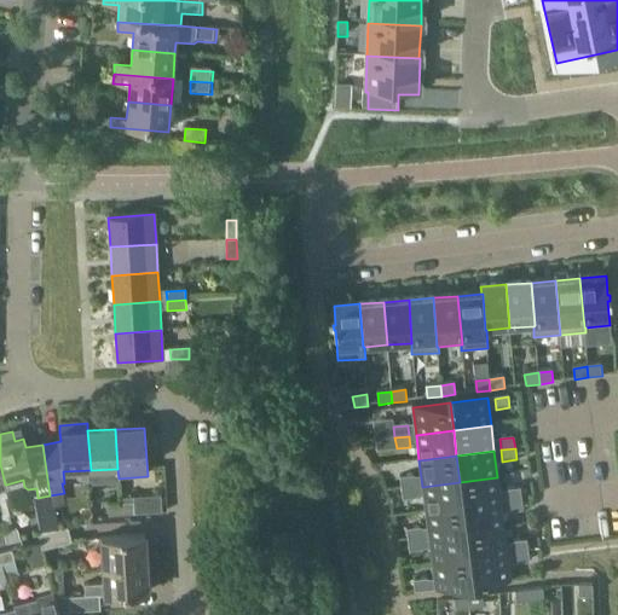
[(414,476),(400,479),(402,489),(415,487),(414,476)]
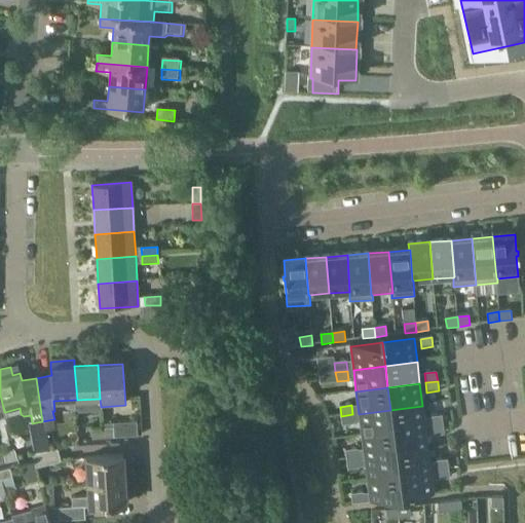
[(422,406),(390,410),(394,432),(425,427),(422,406)]
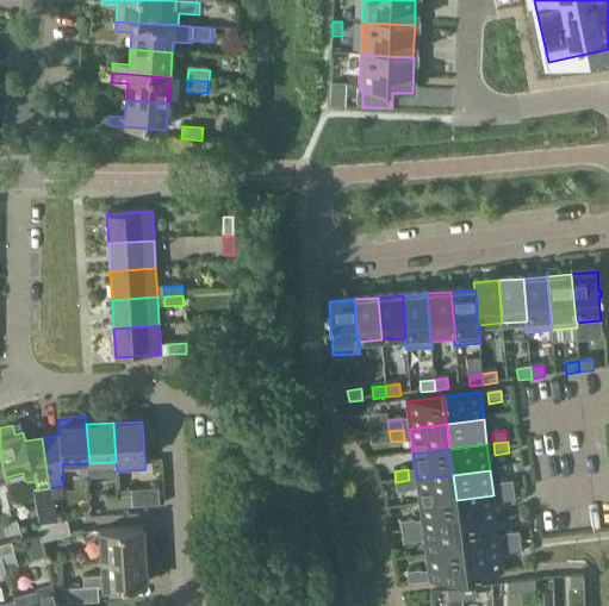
[(453,475),(416,480),(420,505),(457,500),(453,475)]
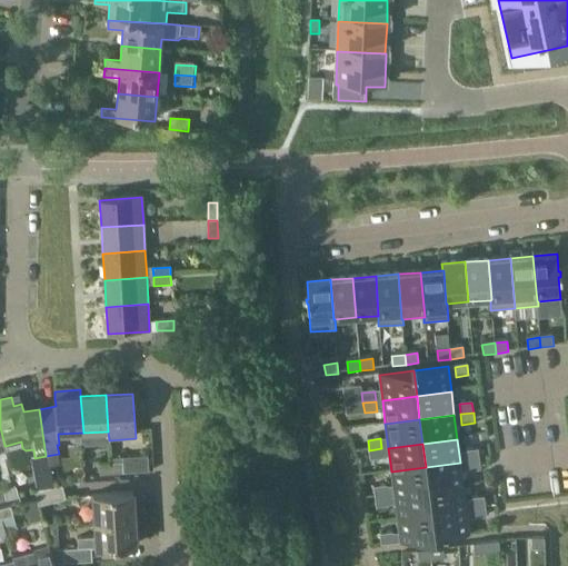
[(381,448),(369,450),(370,460),(384,458),(381,448)]
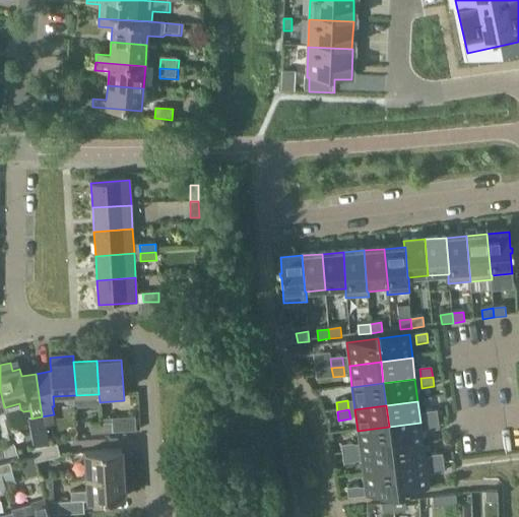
[(437,411),(425,412),(427,422),(438,421),(437,411)]
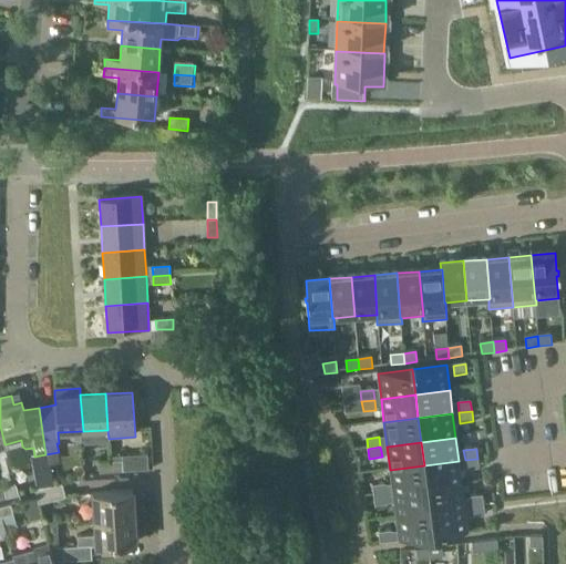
[(111,462),(111,473),(152,471),(151,457),(111,459),(111,462)]
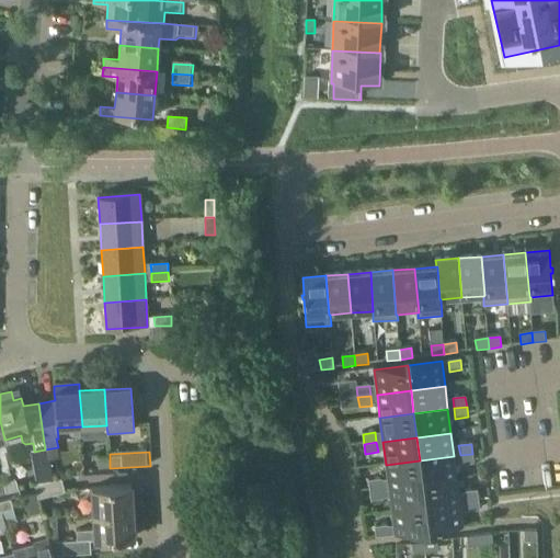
[(472,454),(460,455),(461,465),(473,464),(472,454)]
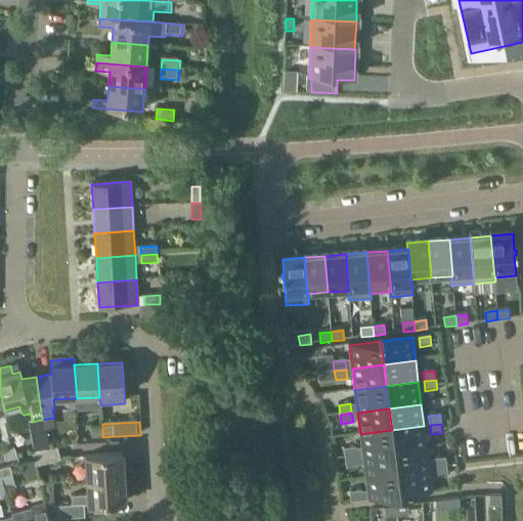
[(424,426),(392,430),(395,451),(427,448),(424,426)]
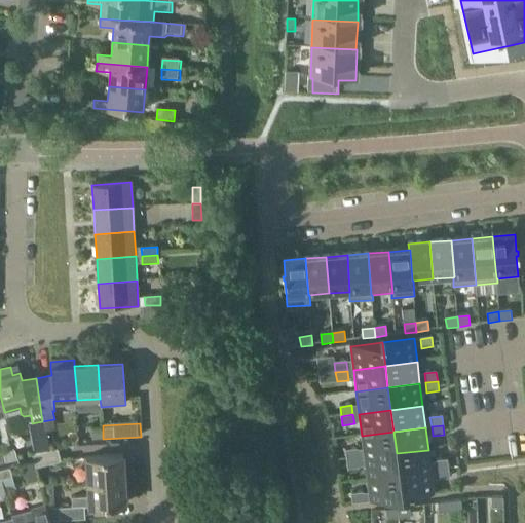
[(91,440),(103,439),(103,428),(90,430),(91,440)]
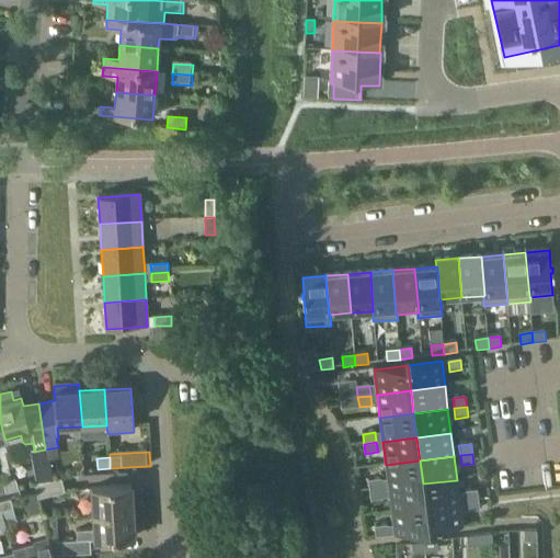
[(420,460),(386,465),(389,488),(423,484),(420,460)]
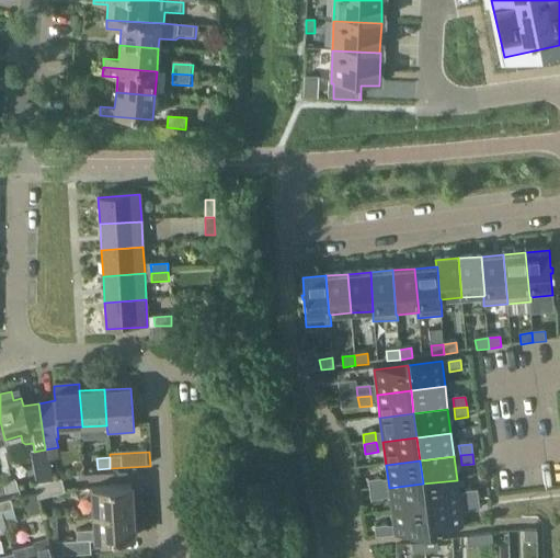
[(381,479),(368,481),(369,491),(383,489),(381,479)]
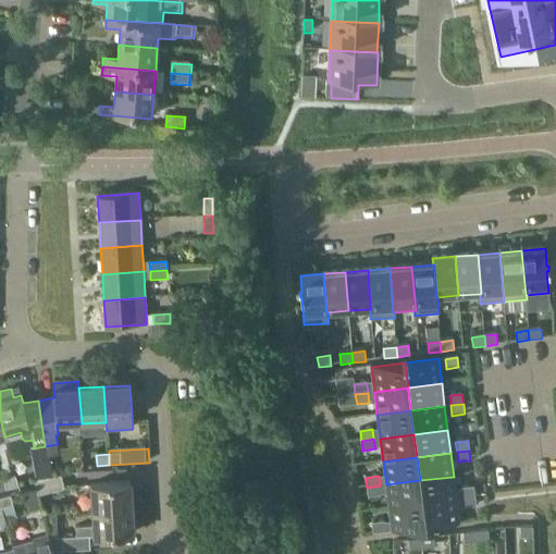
[(454,477),(420,480),(422,504),(456,500),(454,477)]
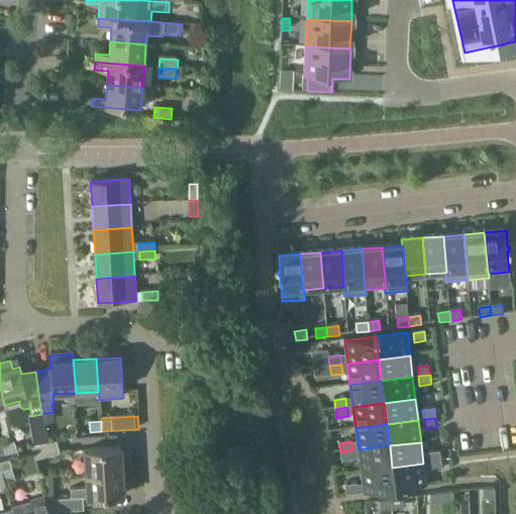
[(35,448),(37,460),(62,455),(60,444),(35,448)]
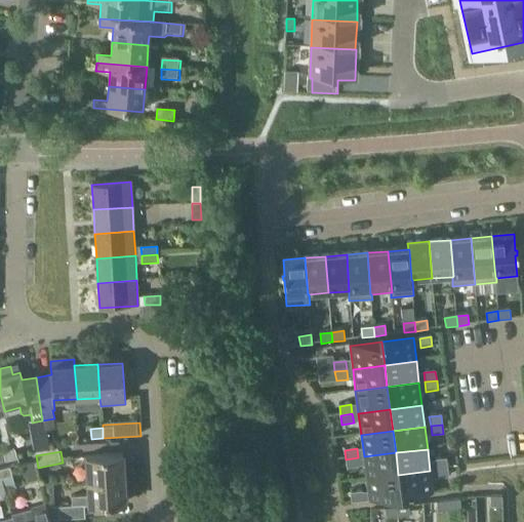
[(396,452),(364,456),(366,479),(398,475),(396,452)]
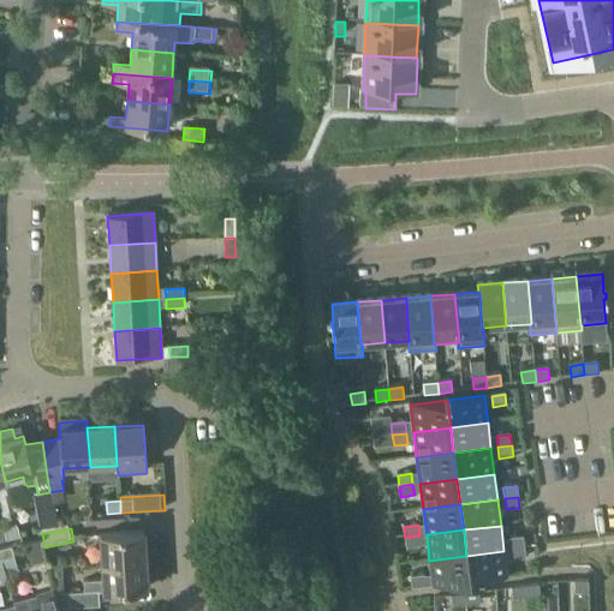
[(102,564),(145,562),(144,533),(100,535),(102,564)]
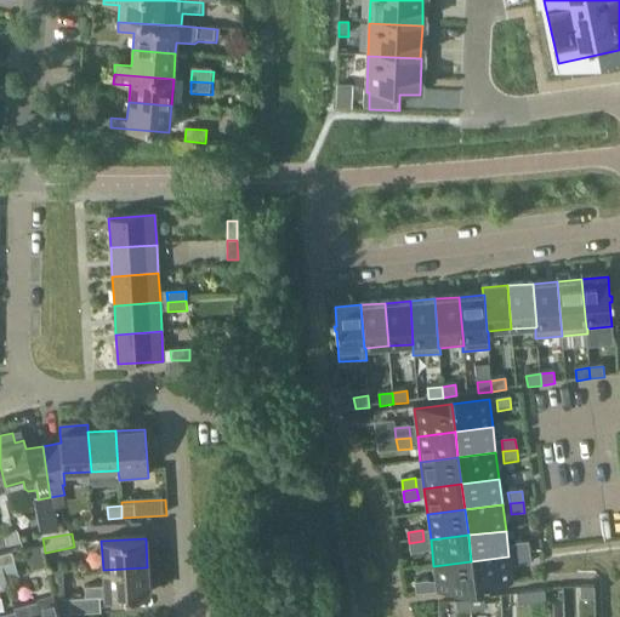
[(424,541),(409,543),(411,554),(425,552),(424,541)]
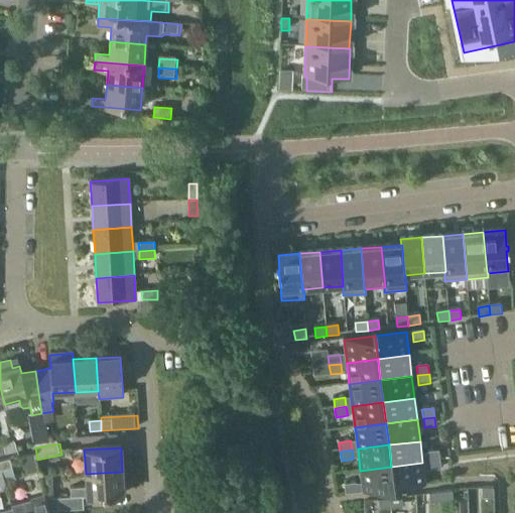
[(438,452),(427,453),(428,462),(440,461),(438,452)]
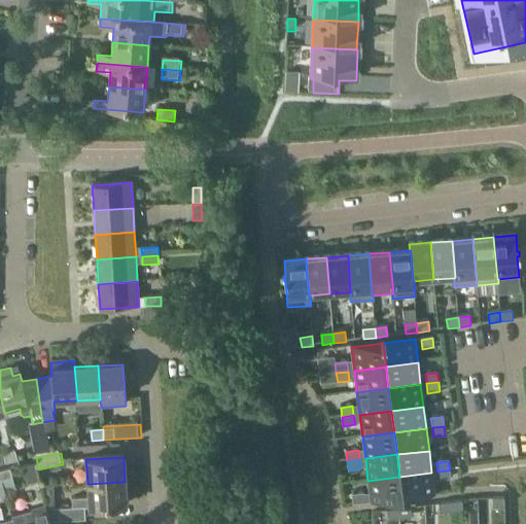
[(0,472),(0,476),(1,482),(12,479),(10,469),(0,472)]
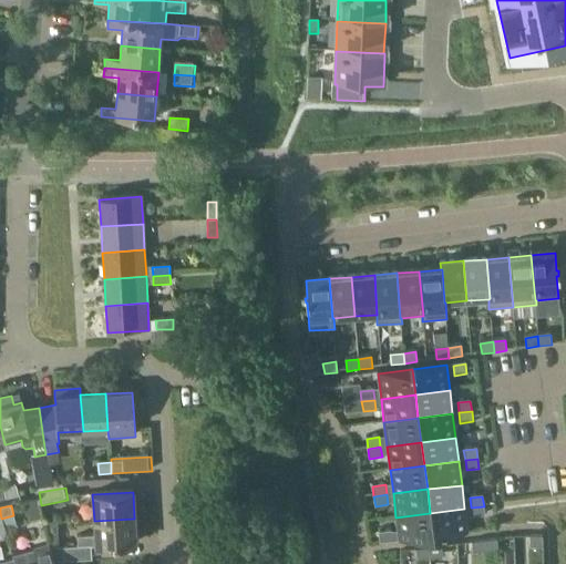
[(484,506),(471,508),(472,518),(485,516),(484,506)]
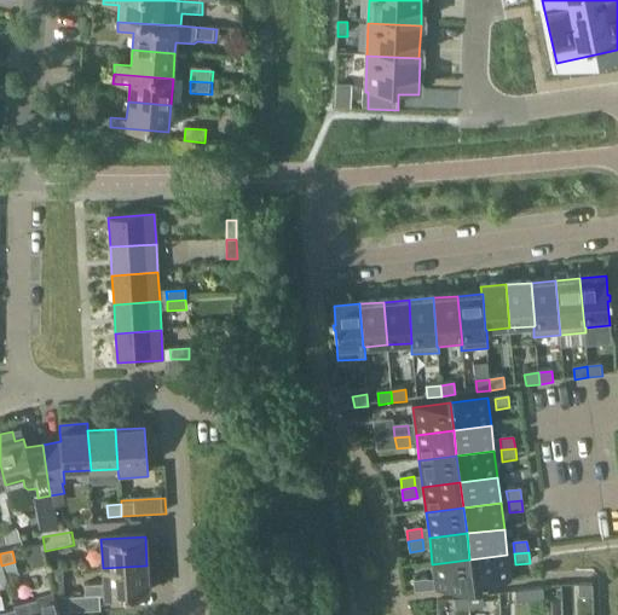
[(507,555),(469,560),(473,586),(510,581),(507,555)]
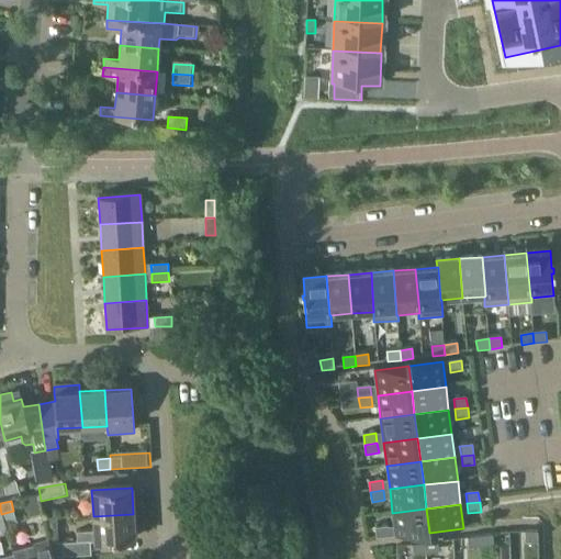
[(426,509),(392,513),(395,537),(429,533),(426,509)]
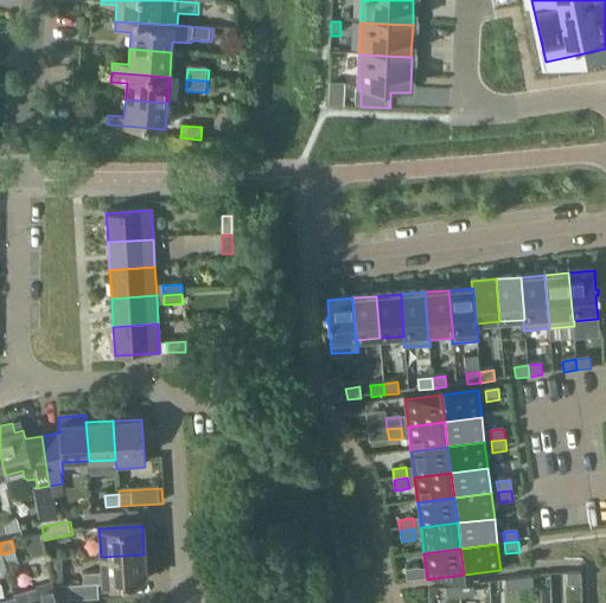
[(53,588),(57,602),(69,601),(99,600),(97,585),(102,584),(102,585),(146,582),(144,555),(101,557),(101,573),(83,573),(83,585),(68,587),(53,588)]
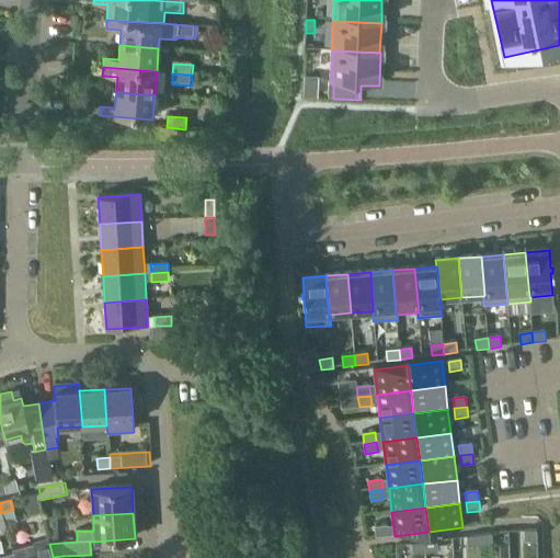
[(387,526),(375,527),(376,537),(388,536),(387,526)]
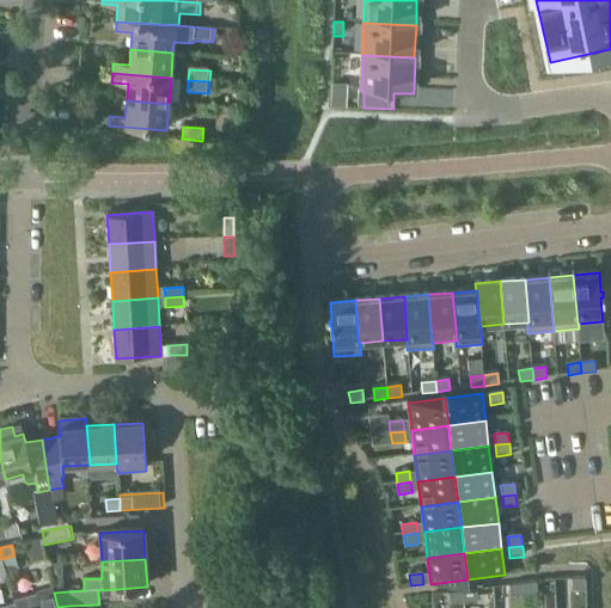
[(586,579),(572,579),(572,590),(586,590),(586,579)]
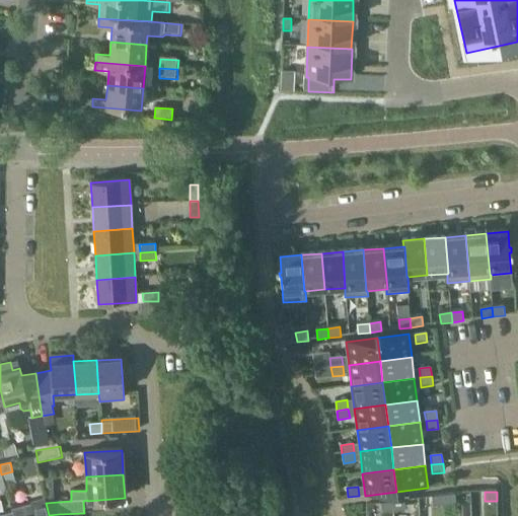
[(455,495),(443,496),(444,505),(456,504),(455,495)]
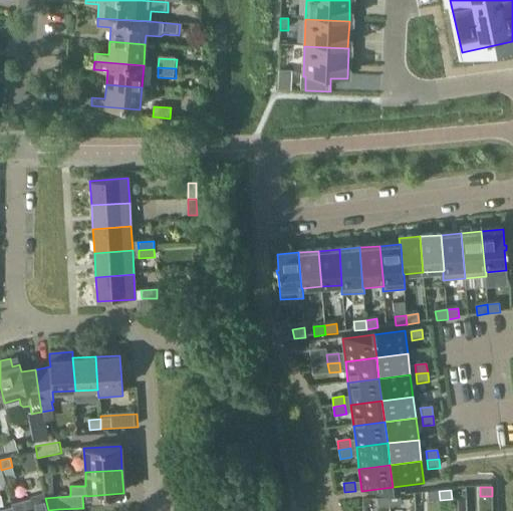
[(439,491),(428,493),(429,502),(440,500),(439,491)]
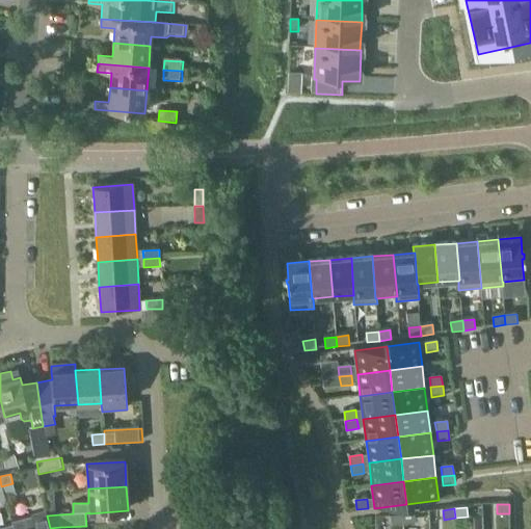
[(415,513),(402,516),(403,525),(416,523),(415,513)]
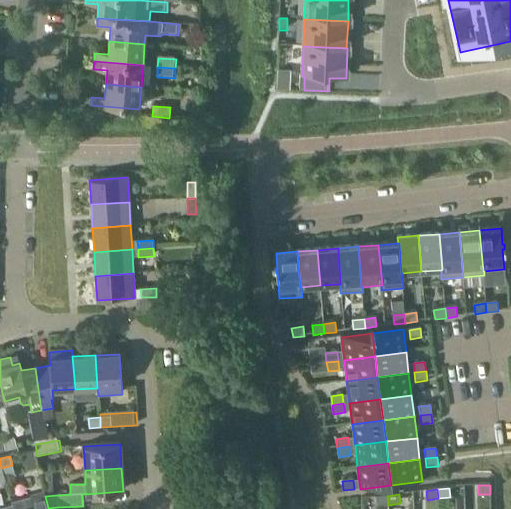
[(387,496),(376,497),(377,506),(388,505),(387,496)]
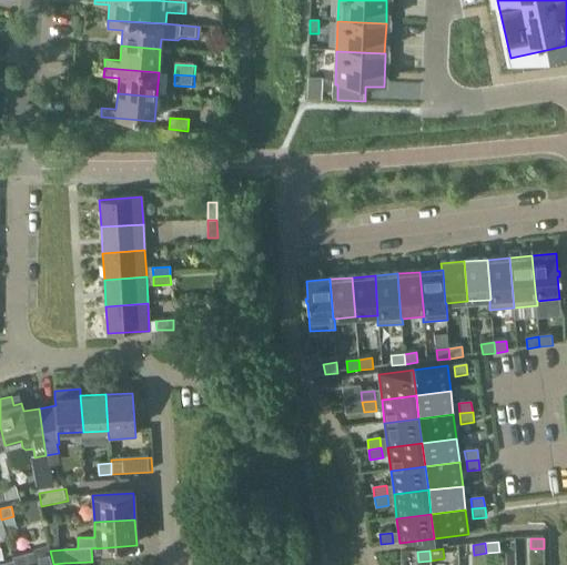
[(13,563),(13,564),(53,564),(39,564),(37,554),(12,560),(13,563)]
